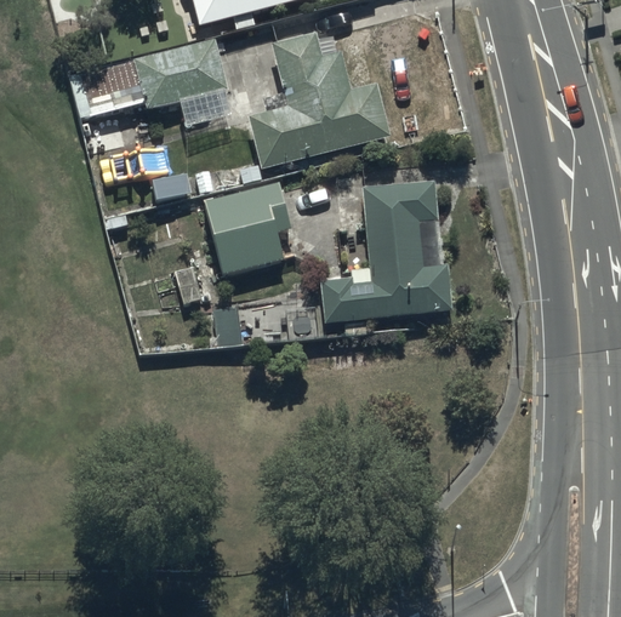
[(195,0),(201,24),(295,0),(195,0)]
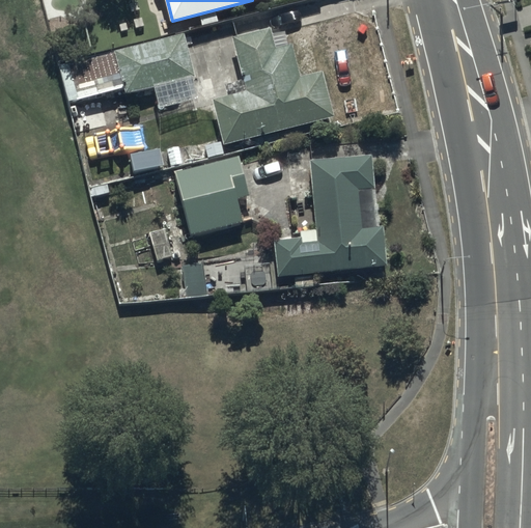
[(282,25),(233,37),(247,89),(211,99),(223,144),(331,116),(319,71),(300,76),(290,42),(286,43),(282,25)]
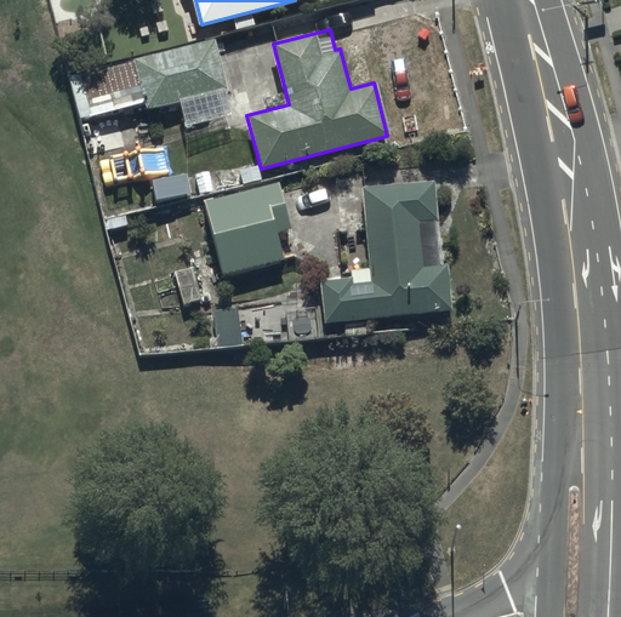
[(134,58),(144,106),(226,87),(214,39),(134,58)]
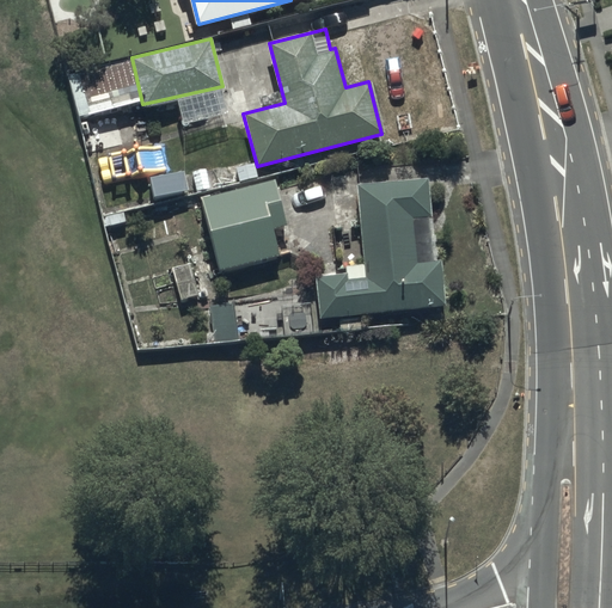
[(318,319),(442,307),(445,306),(440,258),(436,258),(429,178),(355,185),(365,278),(343,281),(342,274),(314,276),(318,319)]
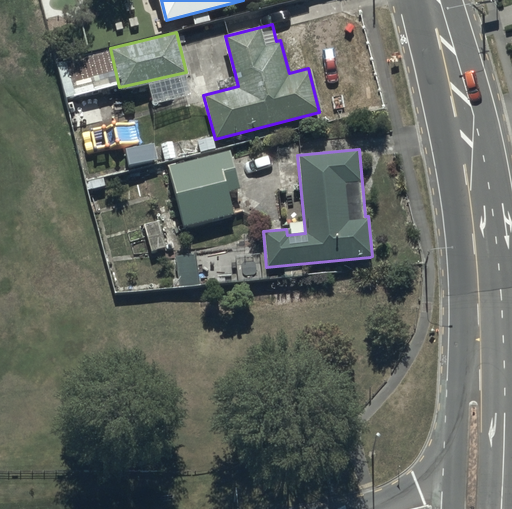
[(232,151),(161,169),(177,234),(230,221),(225,202),(243,197),(232,151)]
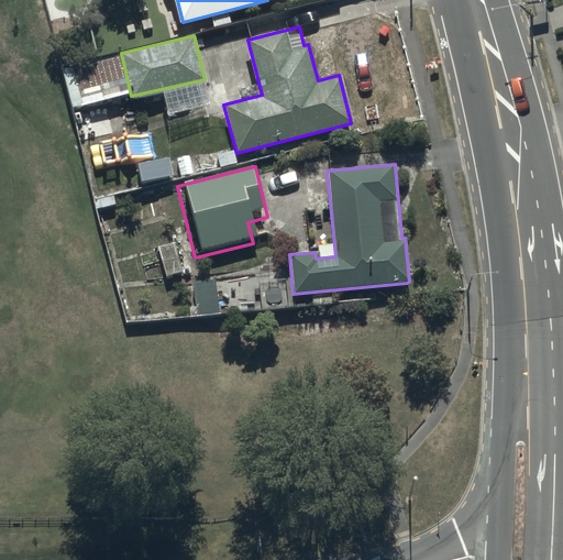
[(175,240),(157,245),(164,275),(183,271),(175,240)]
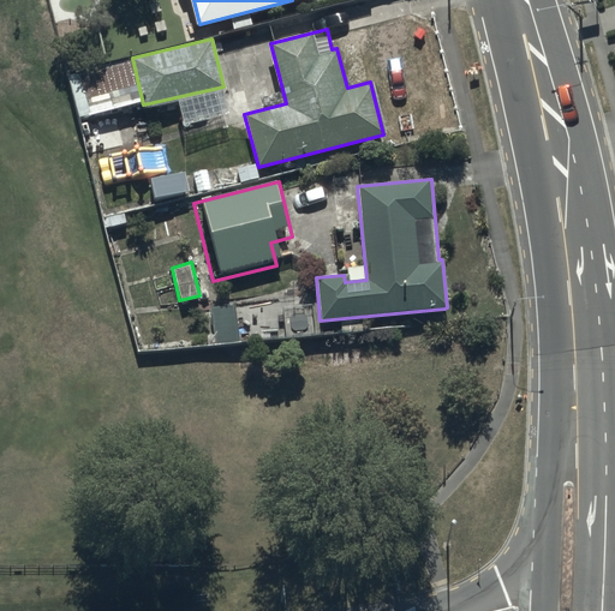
[(212,341),(240,340),(238,300),(210,301),(212,341)]
